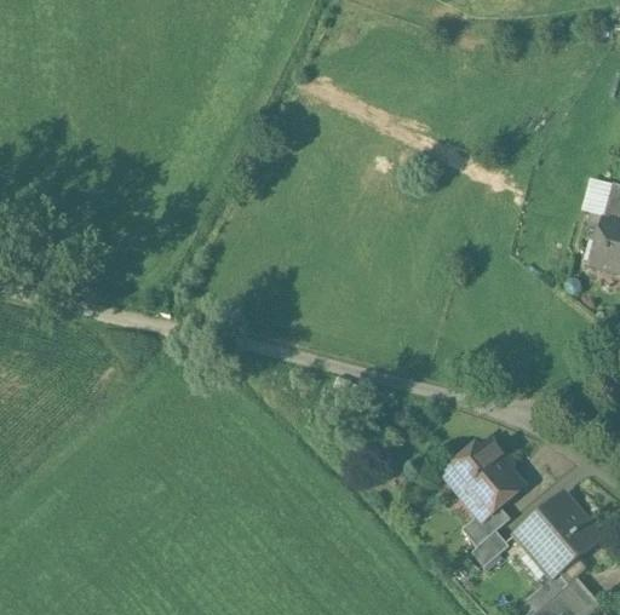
[(619,184),(613,183),(604,214),(619,218),(619,184)]
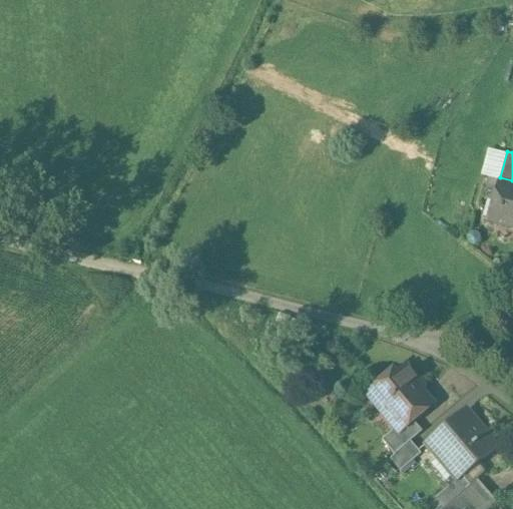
[(512,185),(499,182),(495,198),(501,206),(497,221),(512,224),(512,185)]
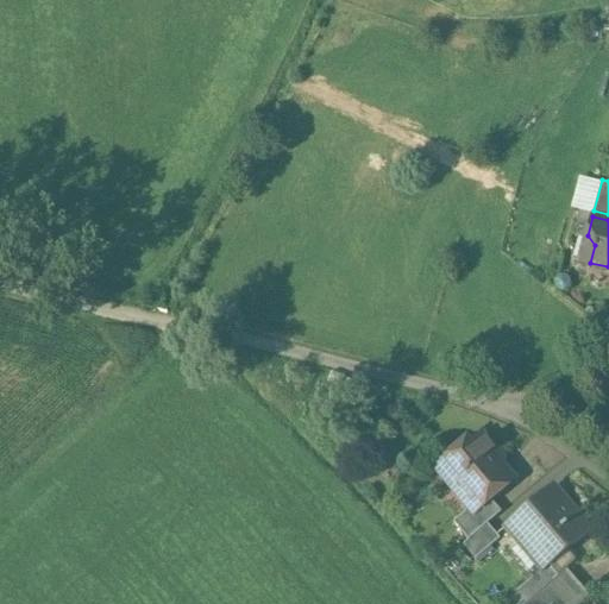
[(483,432),(470,442),(466,438),(462,438),(457,440),(457,445),(440,459),(465,490),(460,494),(470,505),(475,511),(493,497),(507,485),(508,478),(497,466),(502,461),(503,455),(483,432)]
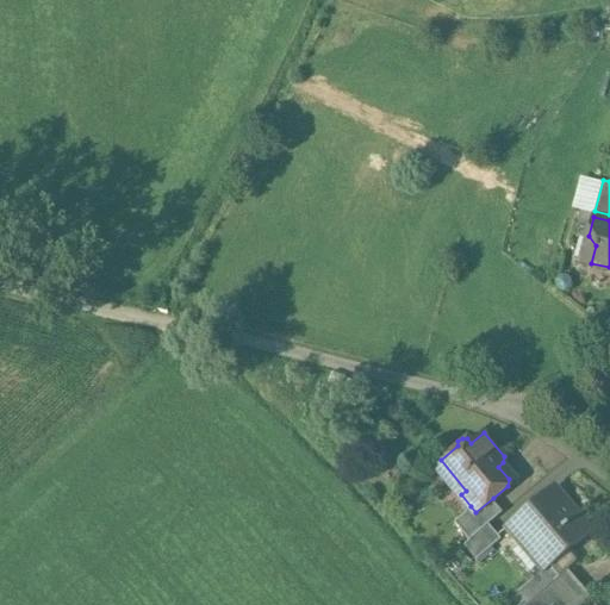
[(553,486),(509,523),(523,541),(527,537),(549,562),(549,563),(590,530),(553,486)]
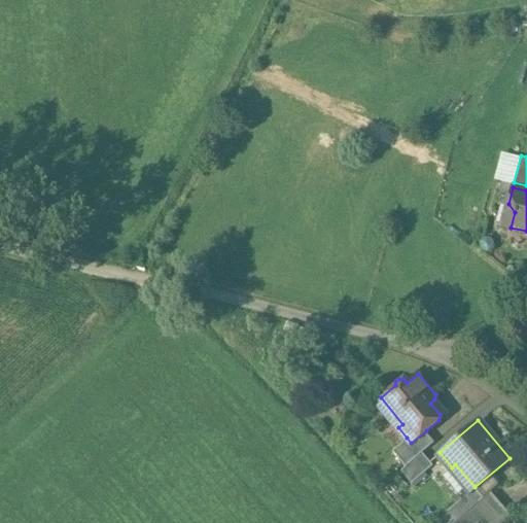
[(426,430),(411,443),(407,438),(393,450),(406,464),(422,451),(434,441),(426,430)]
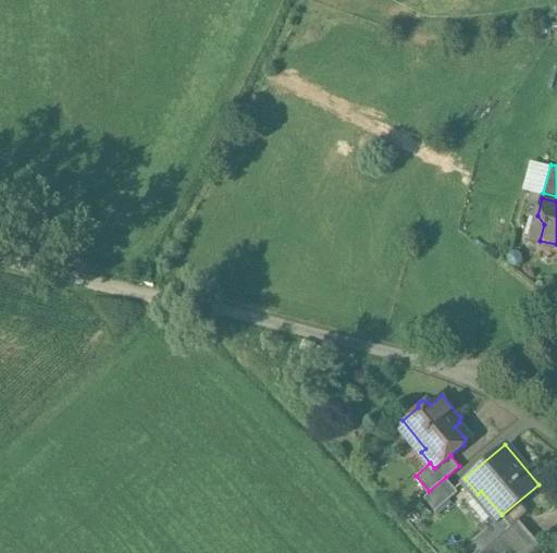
[(429,491),(424,495),(435,510),(457,490),(446,477),(429,491)]
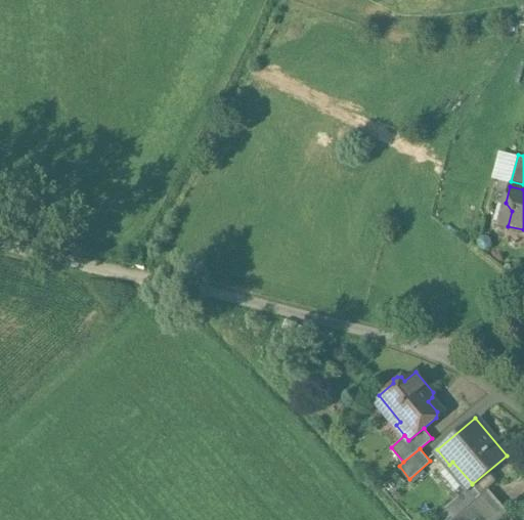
[(472,483),(445,506),(453,516),(480,493),(472,484),(472,483)]
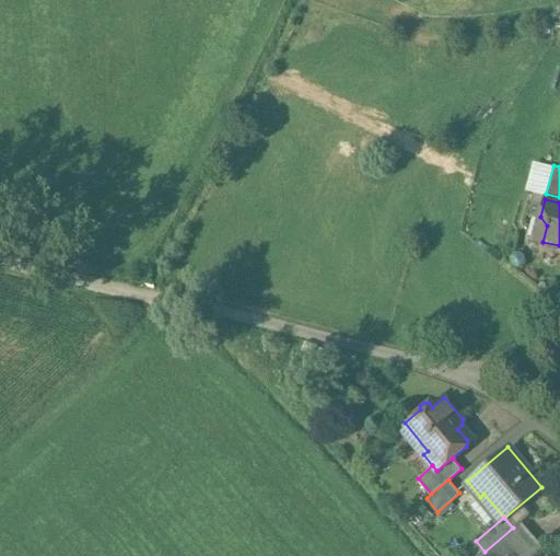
[(485,552),(479,555),(506,555),(509,555),(510,555),(529,555),(539,548),(518,523),(513,528),(485,552)]
